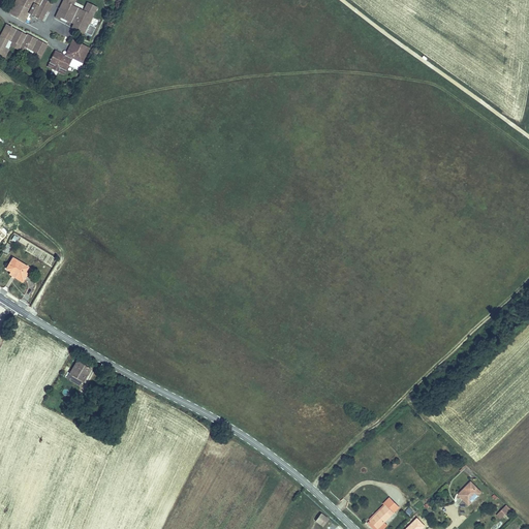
[(47,0),(17,0),(10,14),(25,22),(29,13),(43,21),(48,10),(51,12),(55,3),(47,0)]
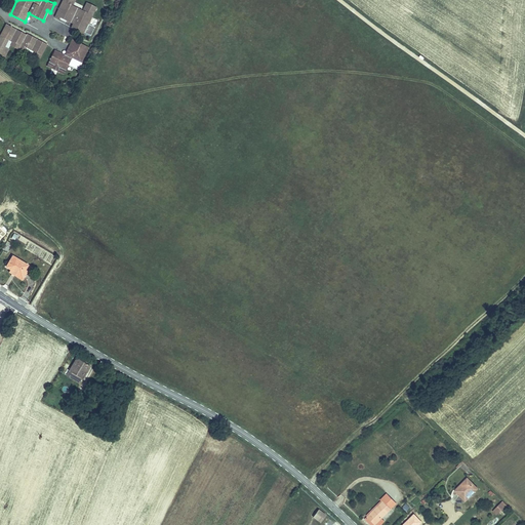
[(95,29),(89,26),(98,6),(88,1),(84,10),(75,5),(77,0),(64,0),(55,16),(61,18),(61,17),(74,24),(72,28),(91,38),(95,29)]
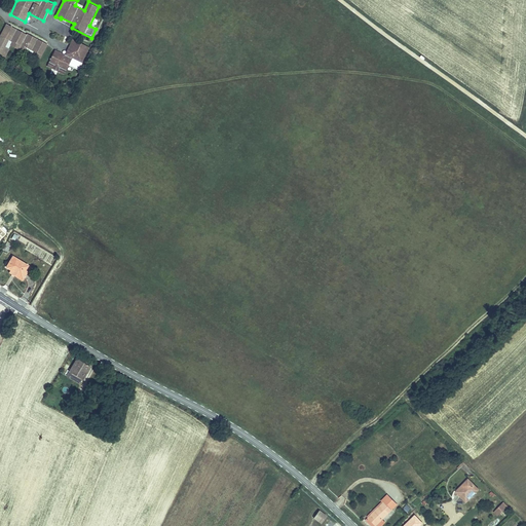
[(9,49),(5,46),(9,39),(11,40),(12,41),(10,45),(20,50),(21,49),(26,52),(28,47),(38,52),(36,58),(40,60),(43,53),(48,44),(27,34),(27,35),(16,30),(6,25),(2,32),(0,36),(0,55),(5,59),(9,49)]
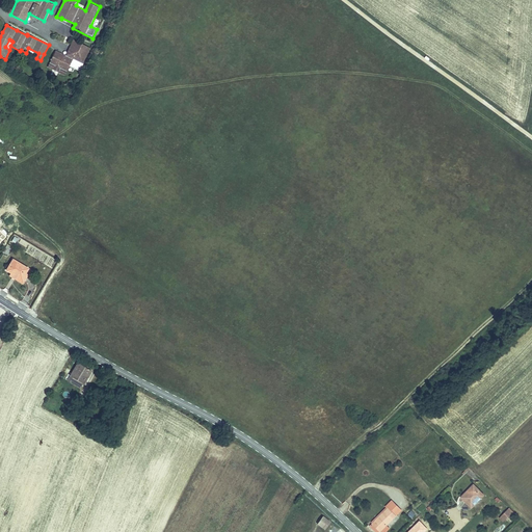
[(89,49),(73,40),(67,51),(69,52),(67,57),(64,56),(55,51),(52,58),(49,67),(54,70),(55,65),(58,68),(59,73),(65,76),(69,68),(73,59),(82,64),(89,49)]
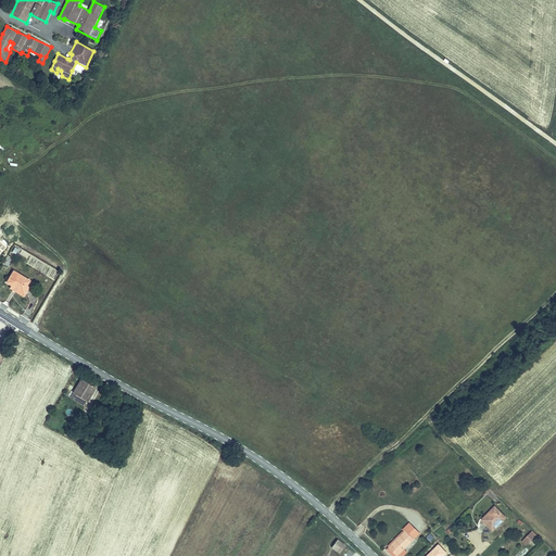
[(16,267),(10,278),(14,281),(23,287),(27,280),(30,276),(16,267)]
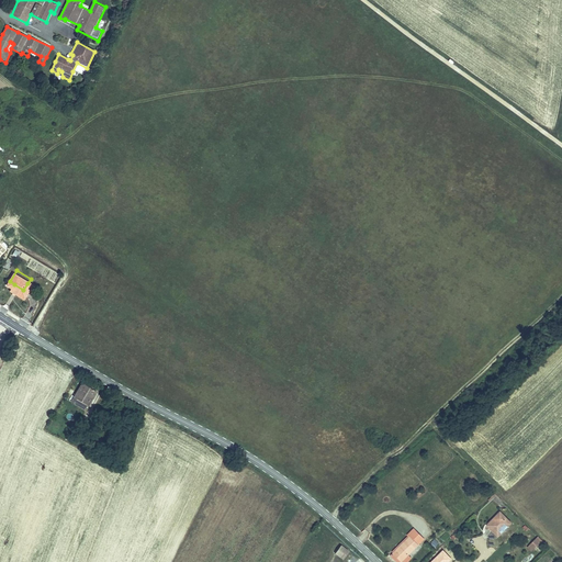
[(23,290),(14,284),(13,287),(25,294),(32,285),(27,283),(23,290)]
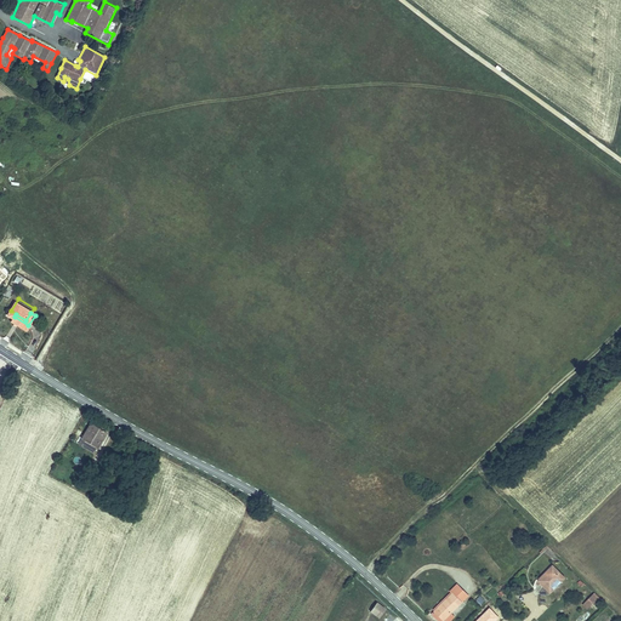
[(108,427),(92,420),(83,439),(86,440),(89,436),(101,443),(108,427)]
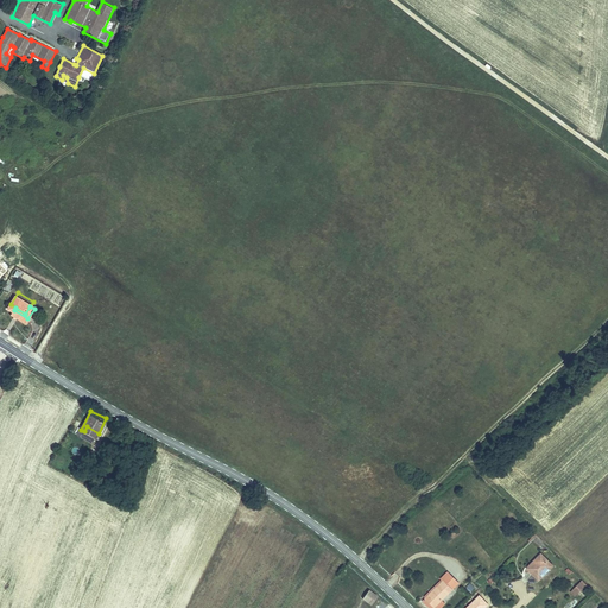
[(552,562),(542,551),(527,565),(539,576),(552,562)]
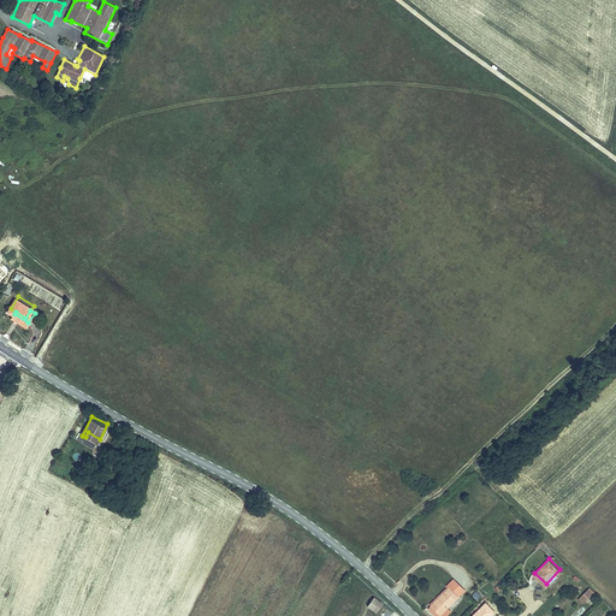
[(446,588),(426,609),(433,615),(436,615),(438,614),(444,608),(456,597),(452,593),(458,587),(451,580),(445,586),(446,588)]
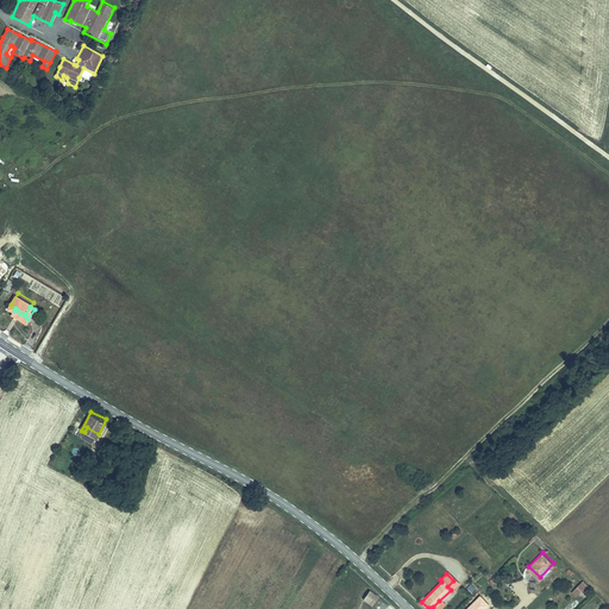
[(453,581),(447,586),(451,590),(457,584),(453,581)]
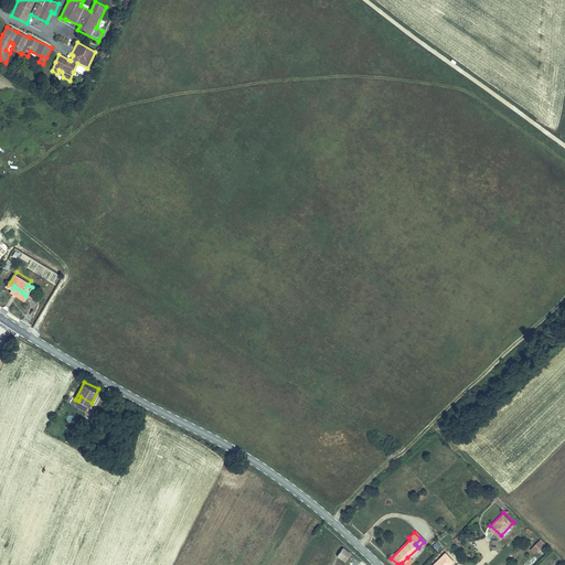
[(541,540),(530,550),(534,555),(546,544),(541,540)]
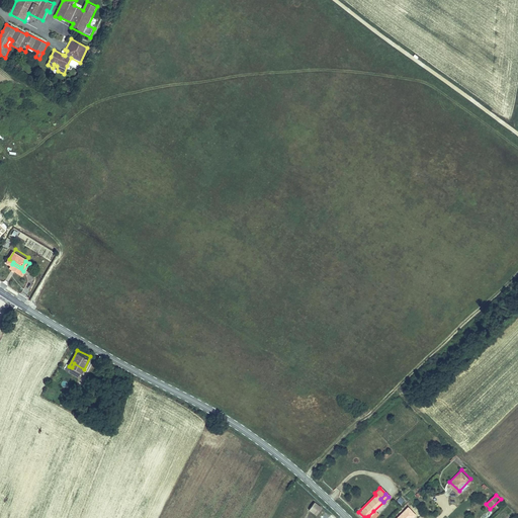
[(322,507),(315,502),(308,512),(315,517),(322,507)]
